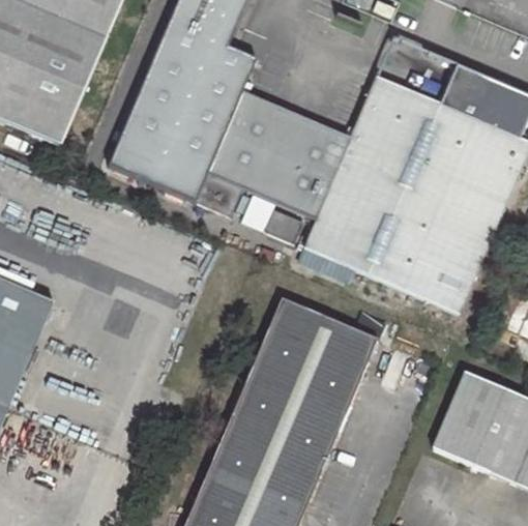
[(0,0),(0,116),(61,142),(120,0),(0,0)]
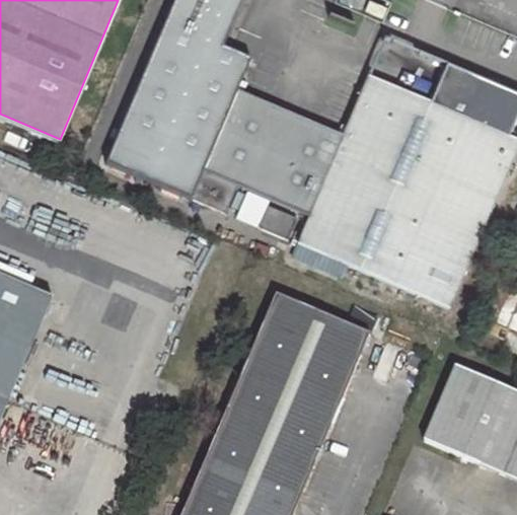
[(166,20),(106,159),(192,196),(193,199),(226,213),(237,187),(281,204),(314,125),(239,92),(251,57),(233,49),(253,0),(195,0),(192,7),(183,3),(174,24),(166,20)]
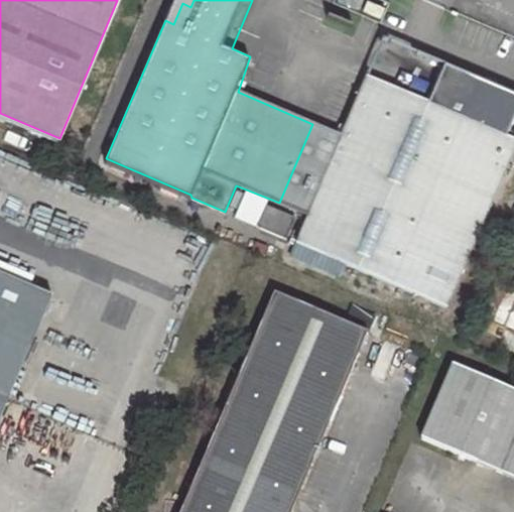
[(361,9),(365,0),(340,0),(361,9)]
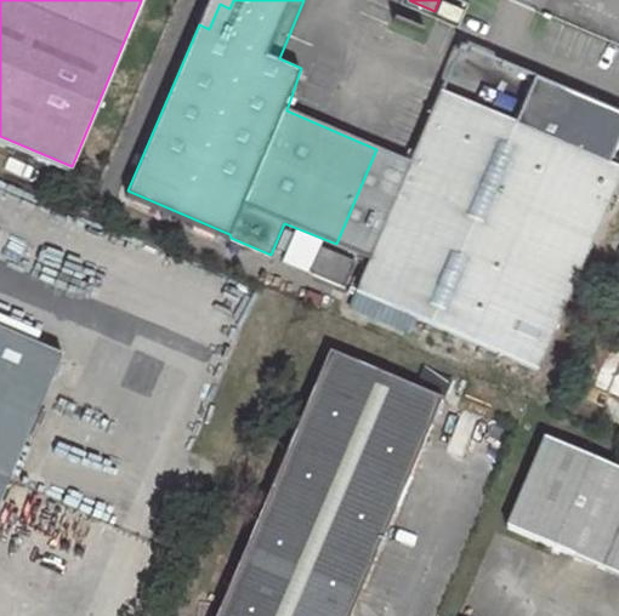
[(466,9),(443,0),(439,0),(435,11),(458,22),(466,9)]
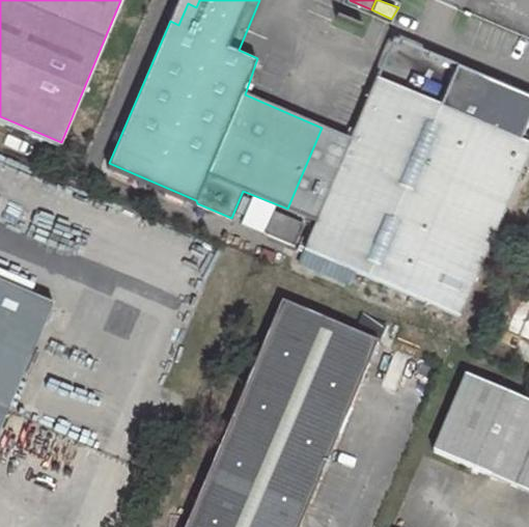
[(439,100),(378,74),(351,140),(316,221),(305,247),(460,314),(528,150),(528,138),(522,135),(528,118),(528,93),(455,62),(439,100)]
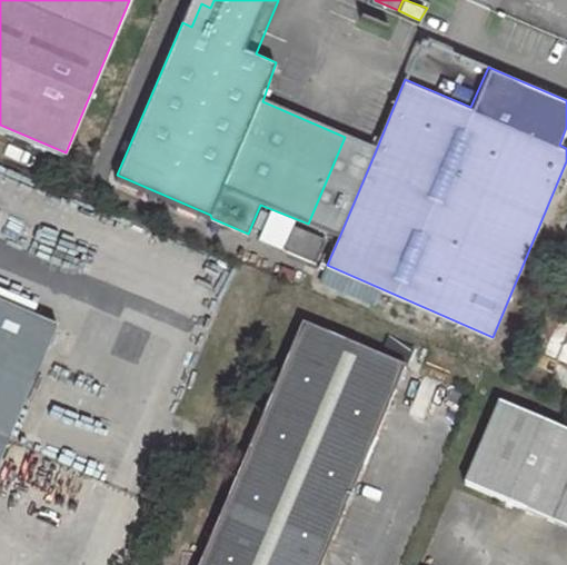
[(339,237),(376,150),(345,137),(308,224),(339,237)]
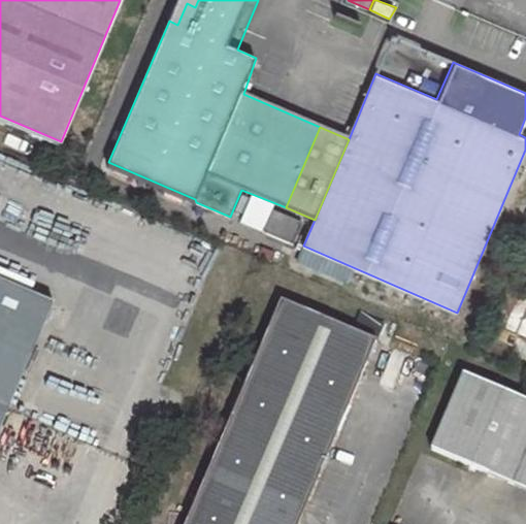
[(492,321),(525,334),(525,272),(514,268),(492,321)]
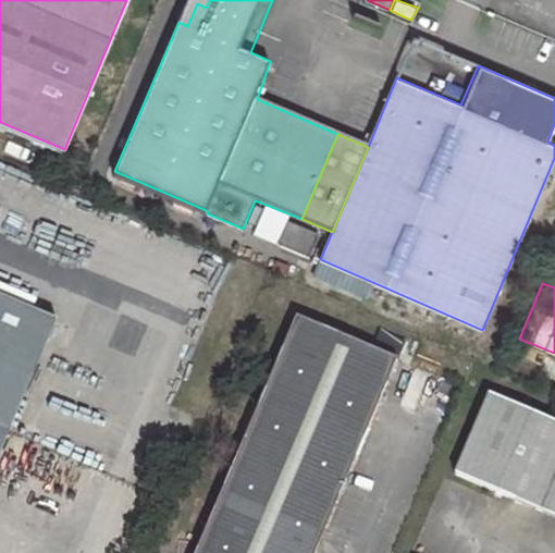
[(0,292),(0,449),(56,317),(0,292)]
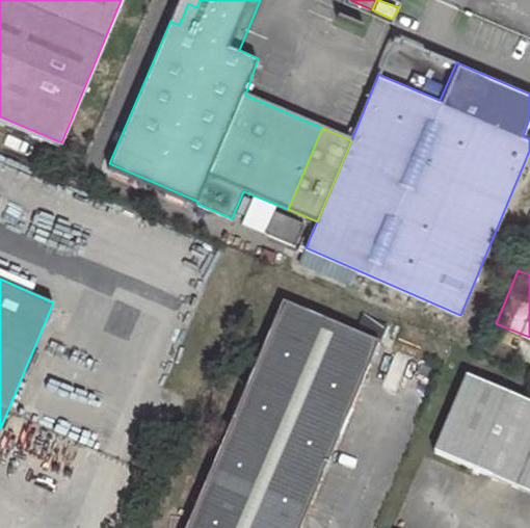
[(298,527),(378,341),(283,298),(184,527),(298,527)]
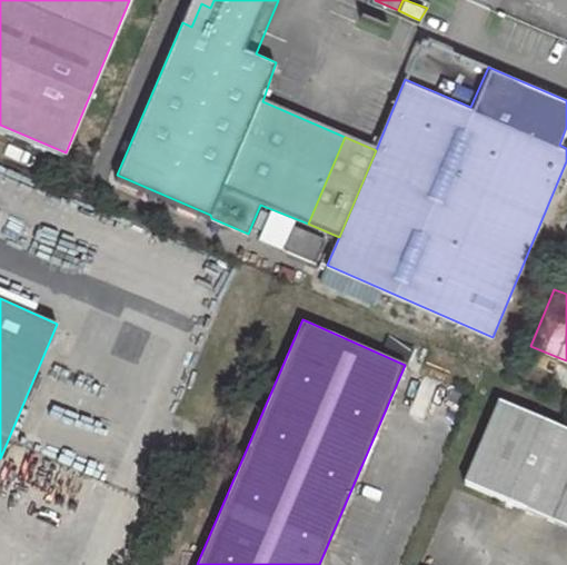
[(461,479),(566,525),(566,425),(498,396),(461,479)]
